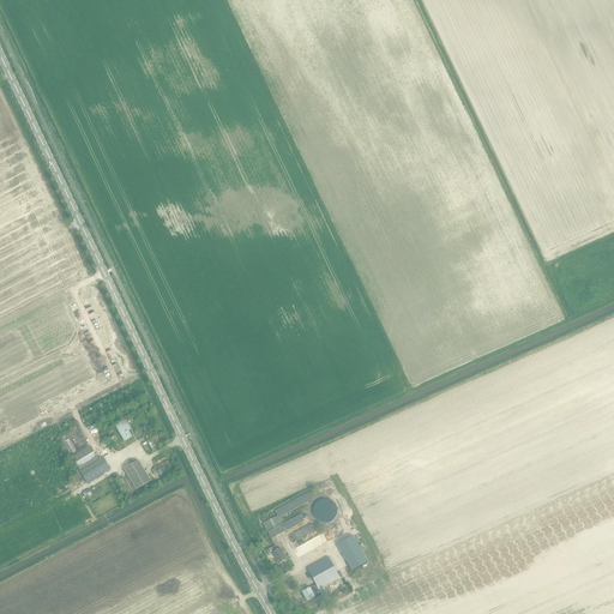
[(115,426),(125,441),(132,437),(128,431),(131,429),(125,420),(115,426)]
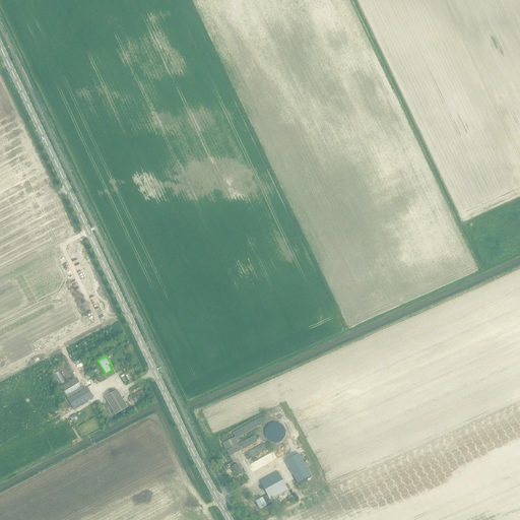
[(67,398),(83,389),(76,378),(61,387),(67,398)]
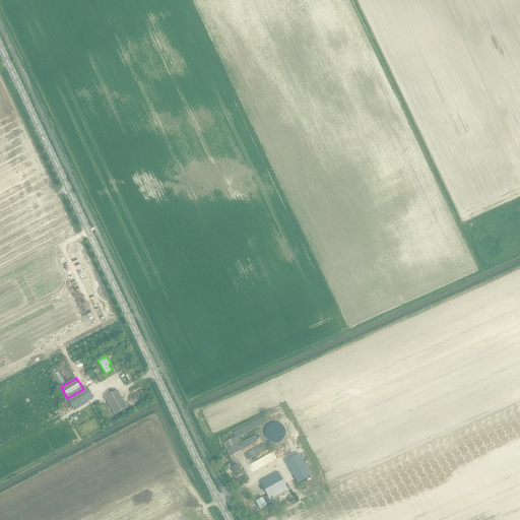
[(83,389),(67,398),(74,409),(93,397),(87,387),(83,389)]
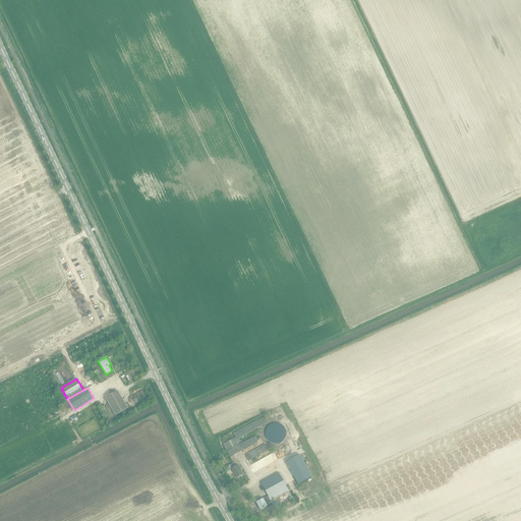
[(117,418),(129,411),(117,391),(105,398),(117,418)]
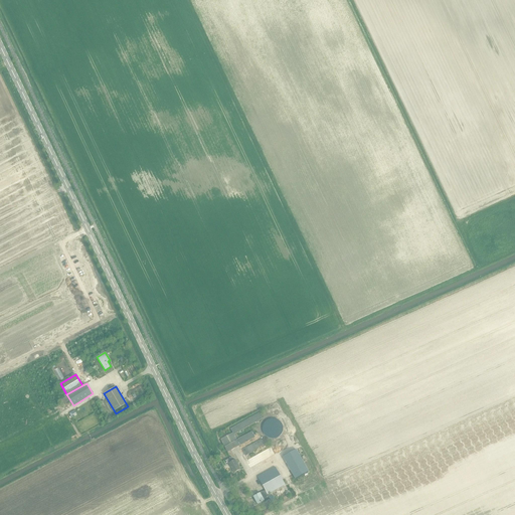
[(79,423),(96,417),(94,411),(77,417),(79,423)]
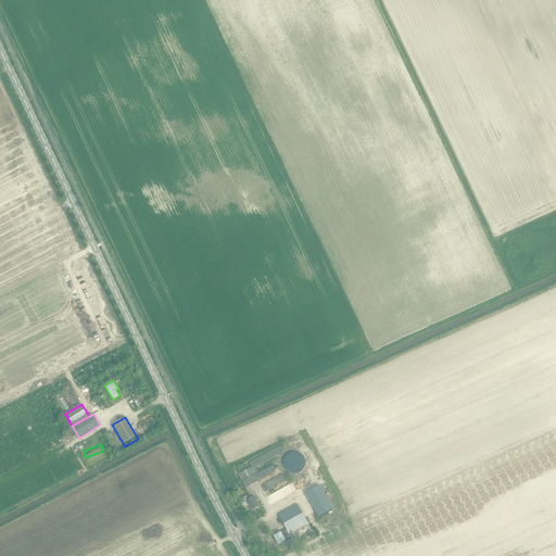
[(273,465),(255,474),(253,469),(283,452),(280,445),(250,463),(252,466),(239,474),(247,488),(276,471),(273,465)]
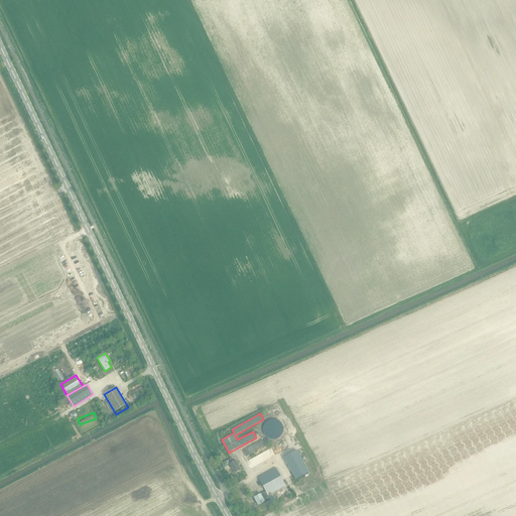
[(243,449),(246,456),(268,443),(265,438),(243,449)]
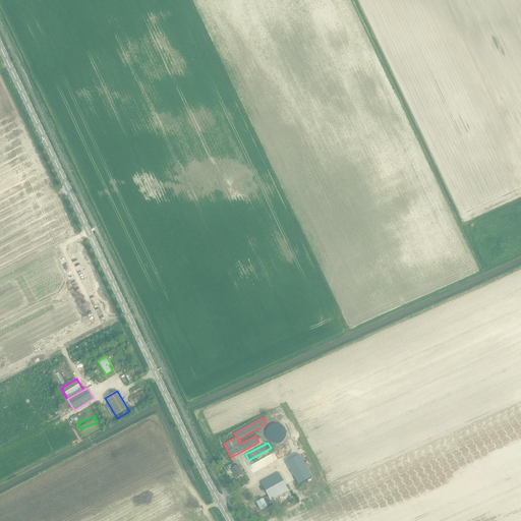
[(299,455),(286,462),(298,484),(311,477),(299,455)]
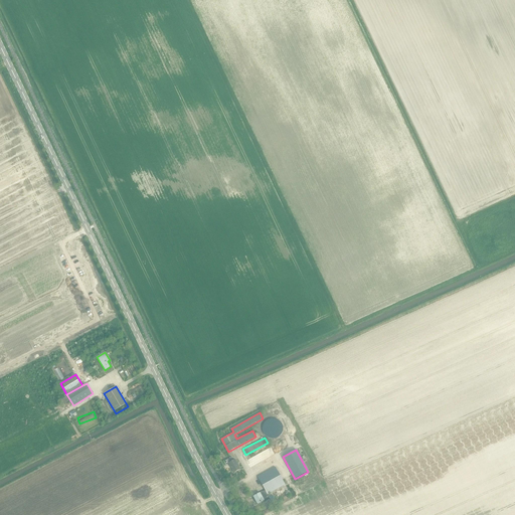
[(234,460),(233,461),(231,457),(225,460),(227,464),(228,463),(234,473),(239,470),(234,460)]
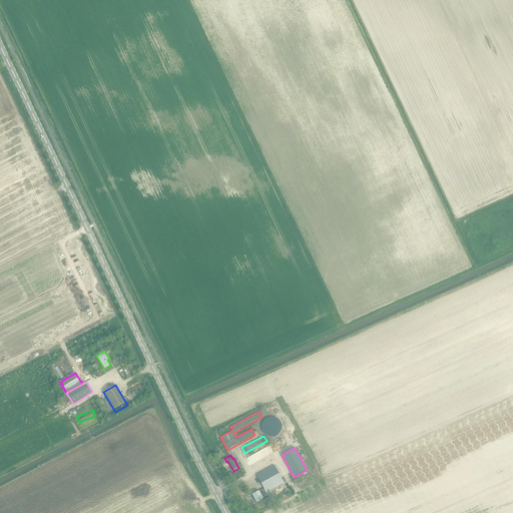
[(251,494),(255,502),(264,498),(262,495),(285,482),(276,465),(257,475),(264,488),(251,494)]
